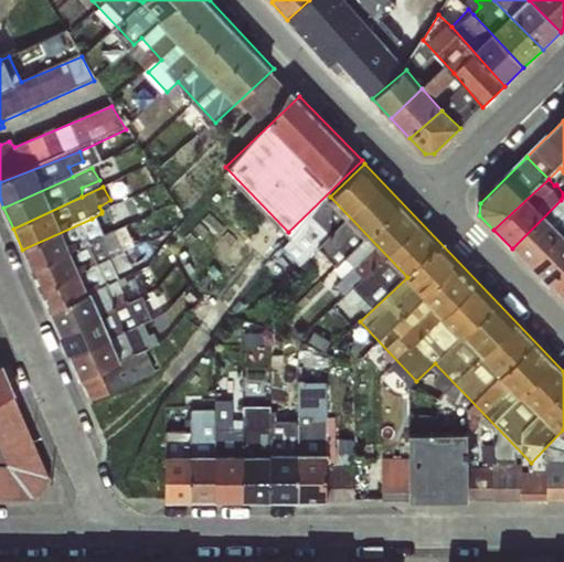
[(563,203),(561,200),(512,248),(531,267),(563,232),(563,203)]
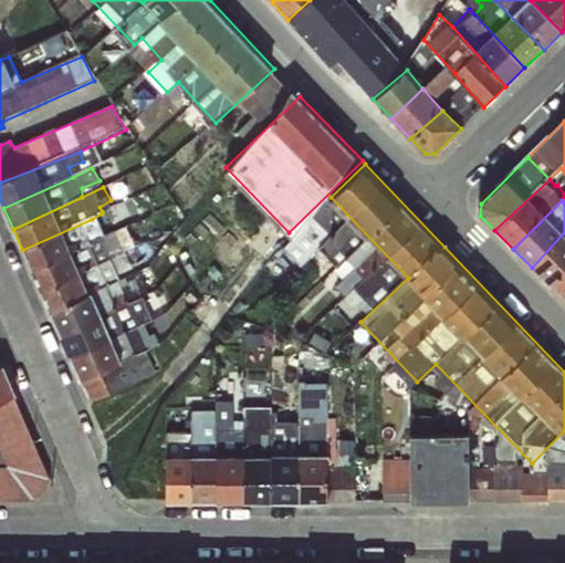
[(101,240),(92,219),(22,250),(31,269),(101,240)]
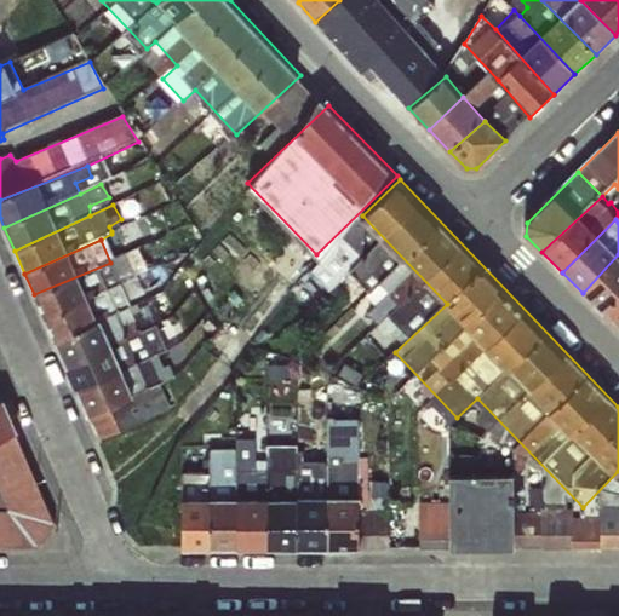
[(330,253),(315,271),(336,287),(350,269),(330,253)]
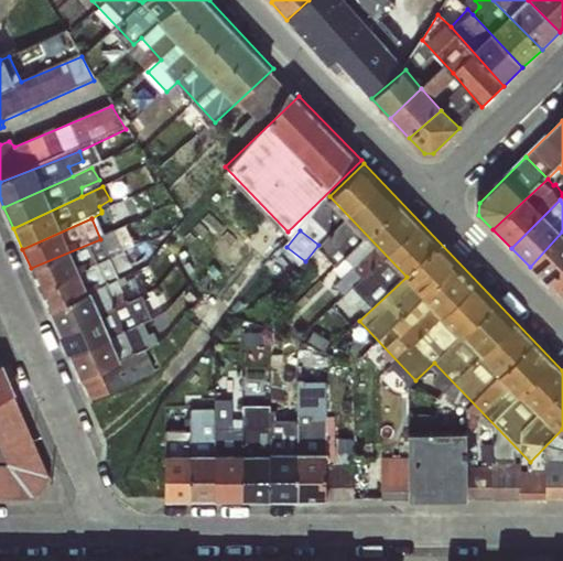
[(116,232),(100,239),(31,268),(40,289),(109,260),(125,254),(116,232)]
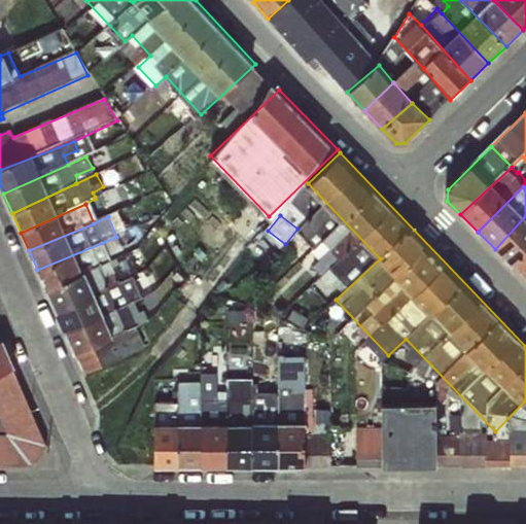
[(525,216),(495,249),(513,267),(525,252),(525,216)]
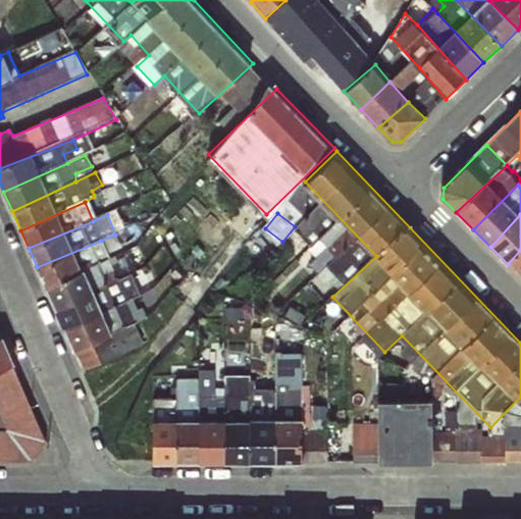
[(112,257),(101,241),(37,267),(45,287),(112,257)]
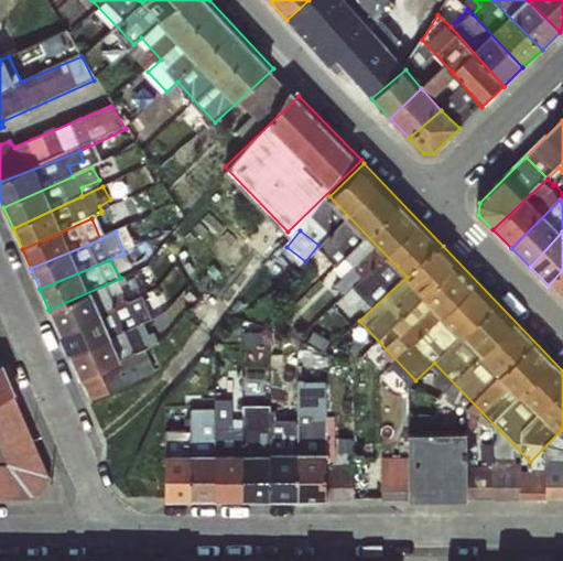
[(562,270),(549,286),(562,300),(562,270)]
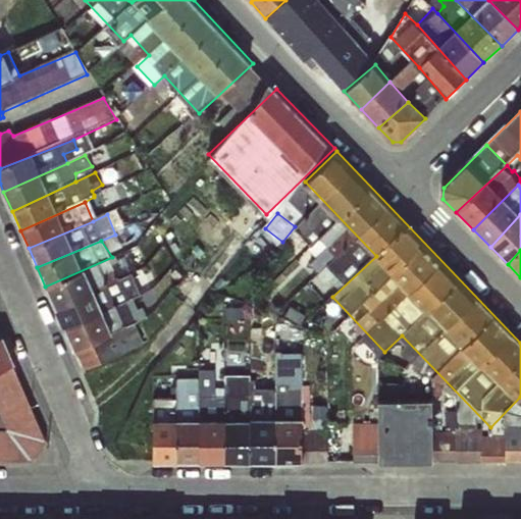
[(115,258),(112,257),(45,287),(55,308),(117,280),(113,268),(119,265),(115,258)]
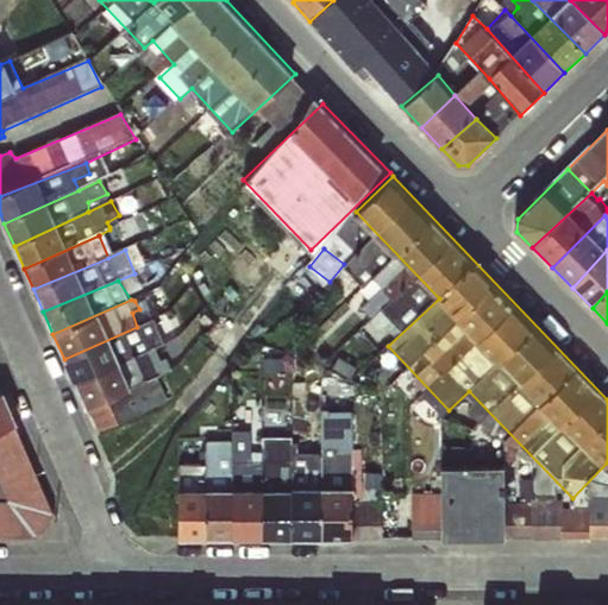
[(154,319),(137,327),(64,359),(76,386),(164,346),(154,319)]
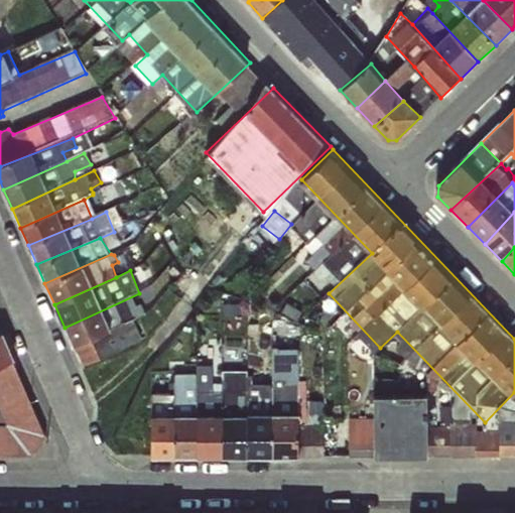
[(145,316),(139,293),(65,328),(73,347),(133,322),(145,316)]
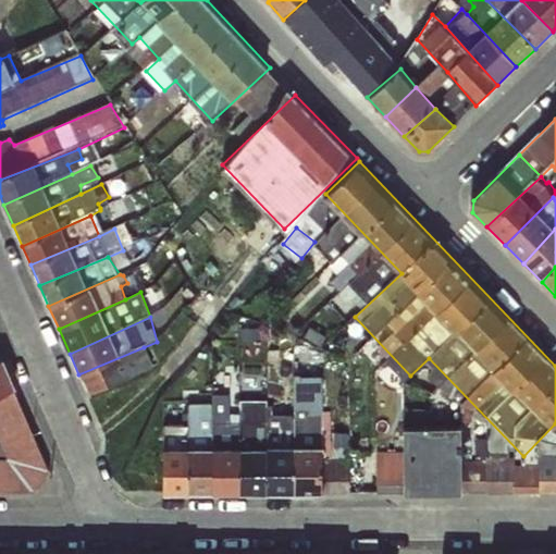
[(155,369),(144,347),(78,374),(77,376),(87,397),(91,397),(155,369)]
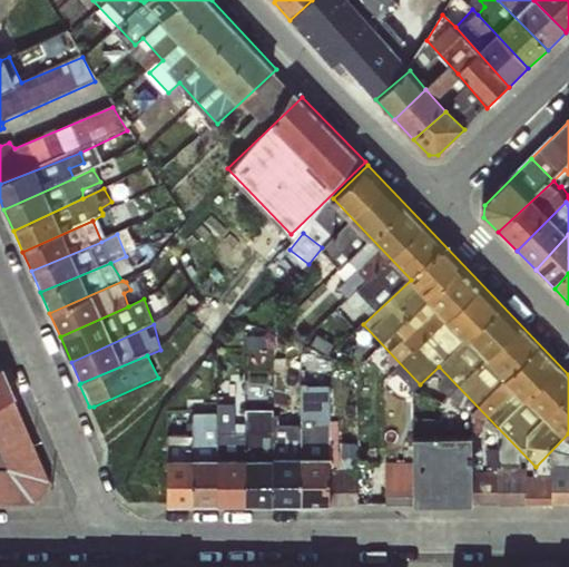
[(0,406),(13,400),(0,370),(0,406)]
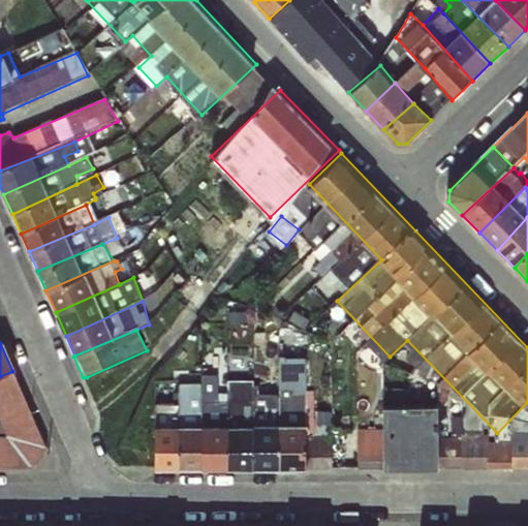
[(45,450),(12,371),(0,376),(0,468),(34,469),(45,450)]
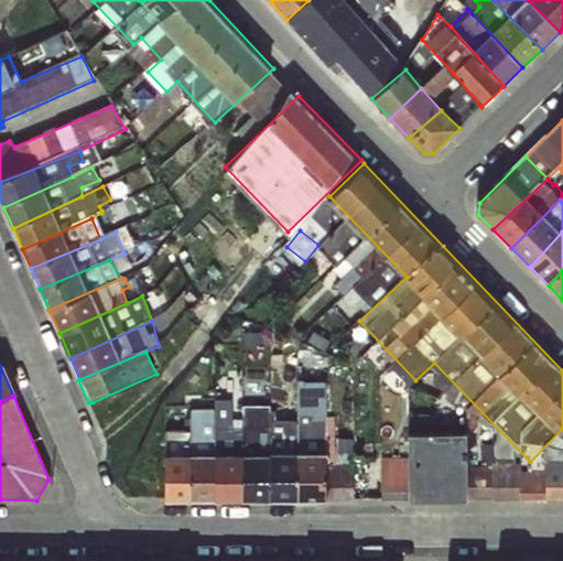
[(213,432),(215,500),(244,500),(240,430),(234,429),(234,402),(215,401),(214,408),(201,409),(202,428),(213,428),(213,432)]
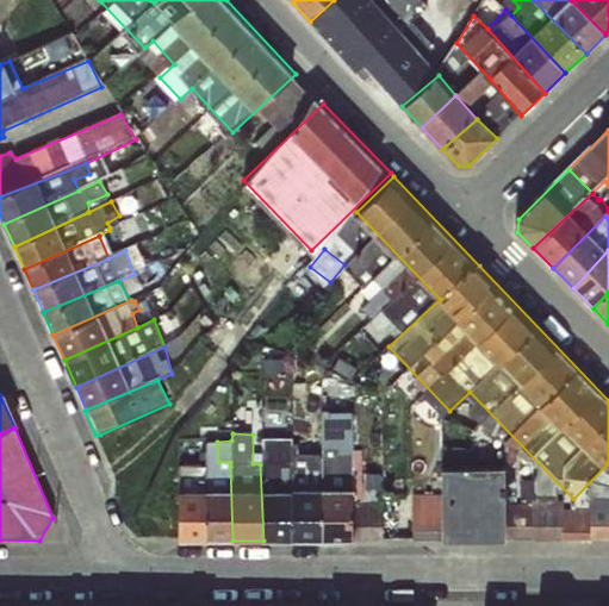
[(260,464),(263,541),(291,541),(293,444),(292,441),(262,441),(260,464)]
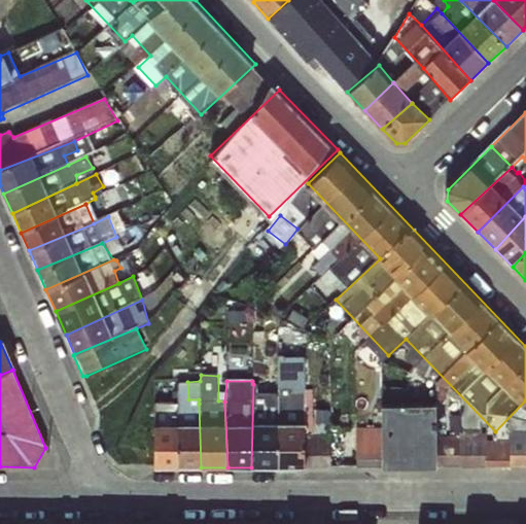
[(253,384),(251,467),(279,467),(279,385),(253,384)]
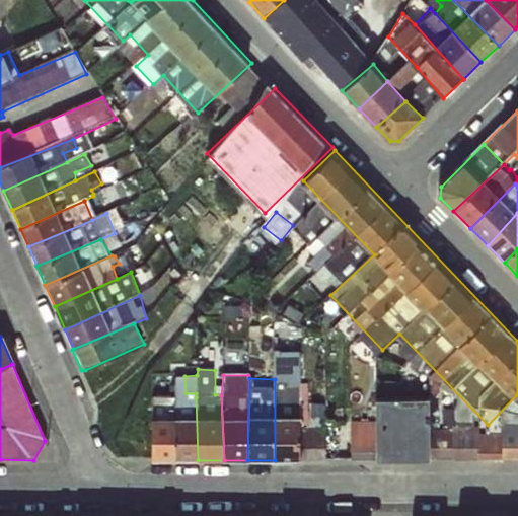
[(275,379),(275,460),(326,461),(326,430),(309,429),(307,387),(290,385),(288,378),(275,379)]
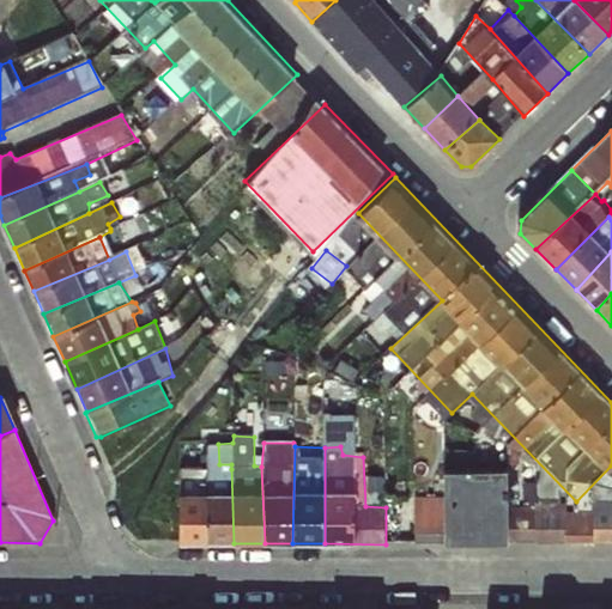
[(206,542),(208,469),(206,456),(180,456),(180,542),(206,542)]
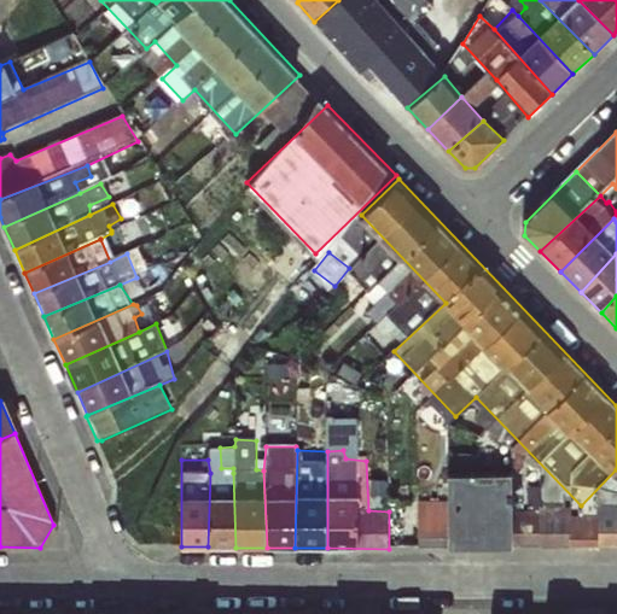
[(210,473),(208,547),(236,548),(233,473),(210,473)]
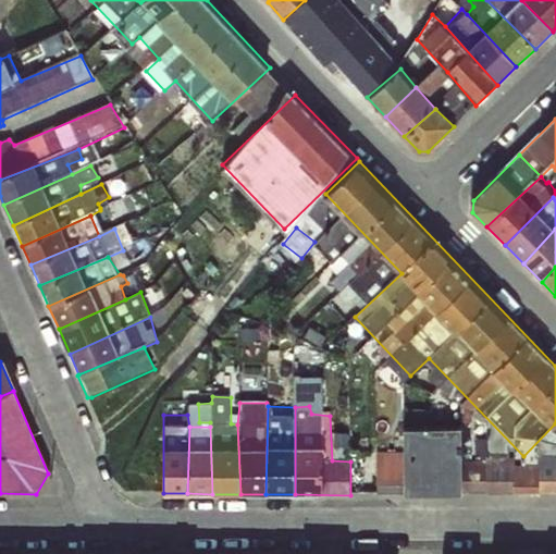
[(404,494),(461,495),(460,430),(404,430),(404,494)]
